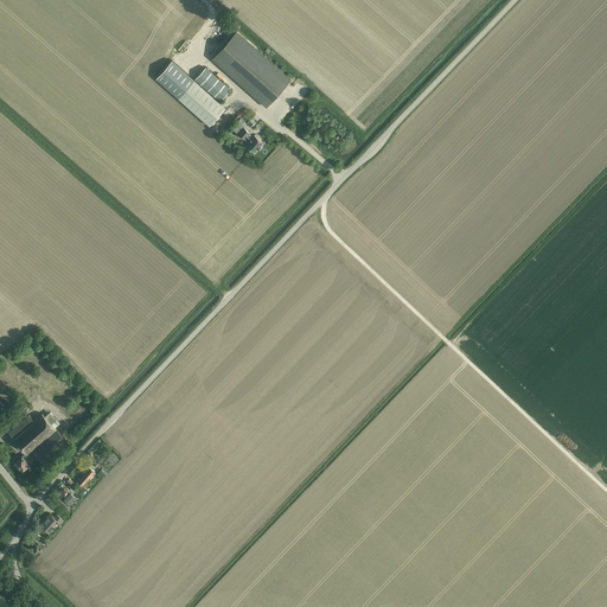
[(267,107),(291,80),(237,32),(232,29),(209,56),(213,59),(267,107)]
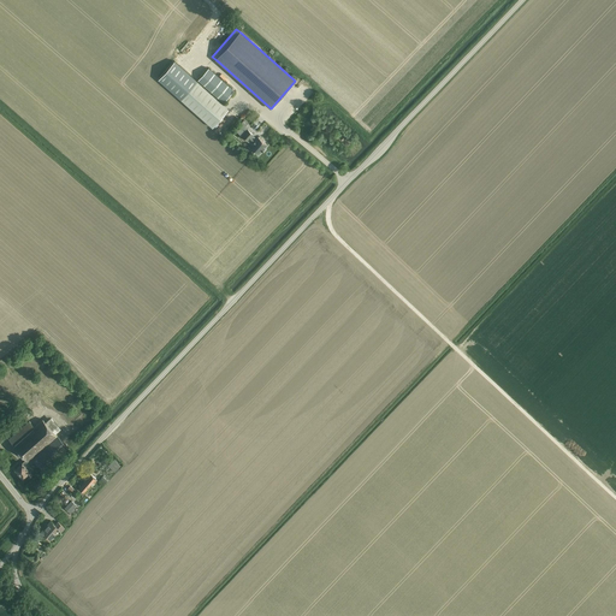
[(169,69),(159,80),(166,86),(181,99),(213,128),(229,110),(197,81),(175,61),(169,69)]
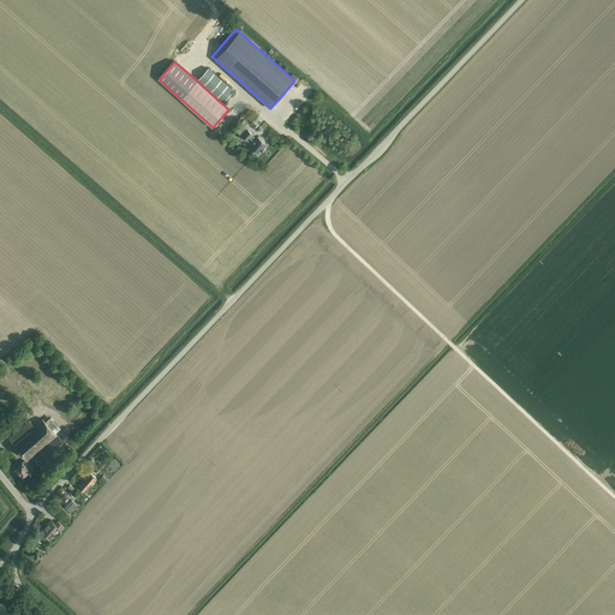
[(224,101),(232,91),(233,90),(208,69),(198,79),(224,101)]
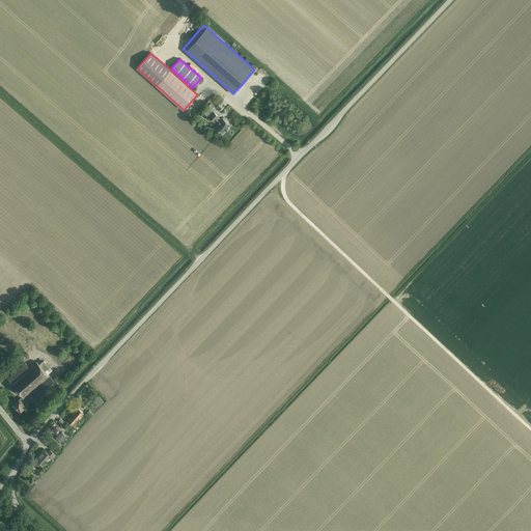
[(221,120),(218,117),(219,116),(214,111),(208,117),(214,121),(215,120),(218,123),(215,127),(223,133),(225,130),(226,131),(228,128),(227,128),(230,124),(223,118),(221,120)]
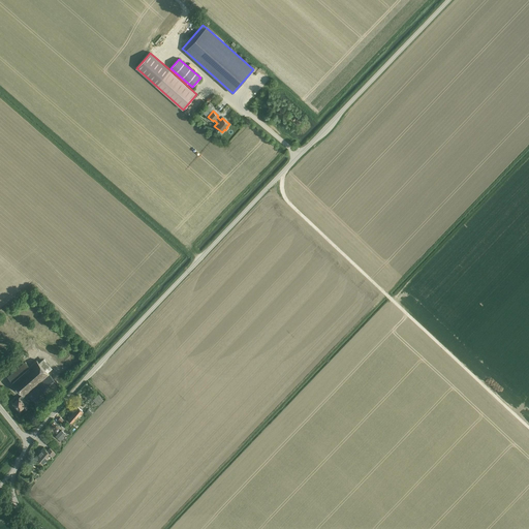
[(58,384),(36,361),(29,367),(25,362),(7,377),(23,395),(13,403),(20,410),(26,405),(29,403),(24,397),(24,396),(25,397),(28,394),(37,404),(58,384)]
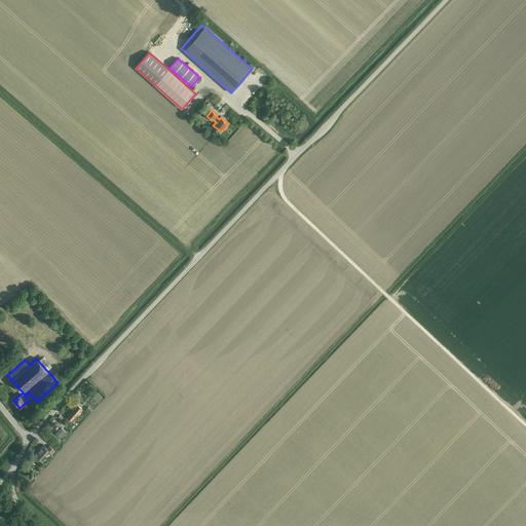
[(80,413),(83,410),(77,405),(67,417),(72,421),(79,412),(80,413)]
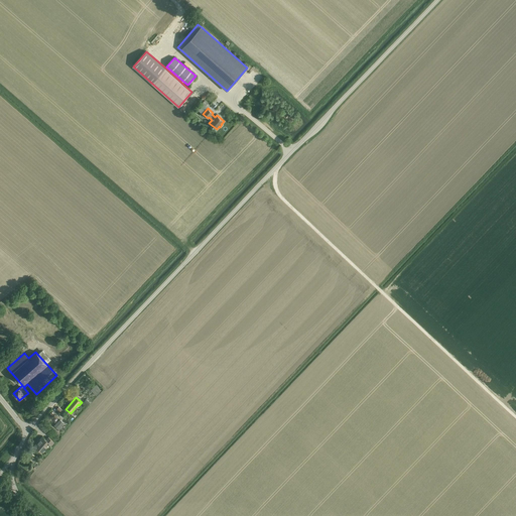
[(65,416),(67,414),(58,407),(56,409),(65,416)]
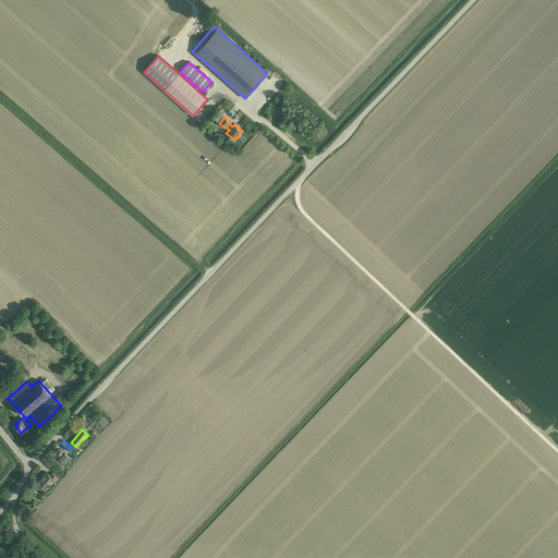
[(64,453),(58,460),(63,464),(65,462),(69,458),(64,453)]
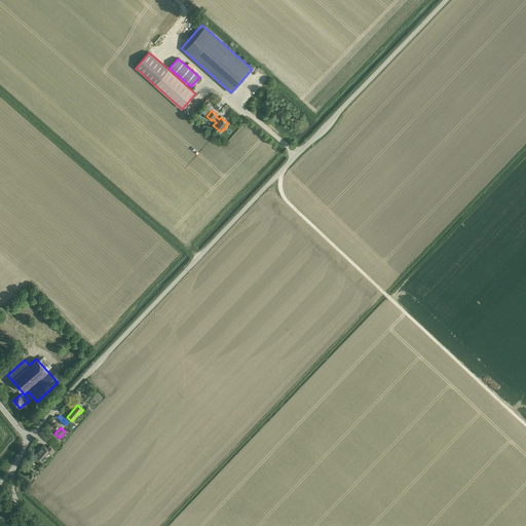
[(47,448),(43,445),(35,454),(42,461),(49,453),(51,455),(55,450),(49,445),(47,448)]
